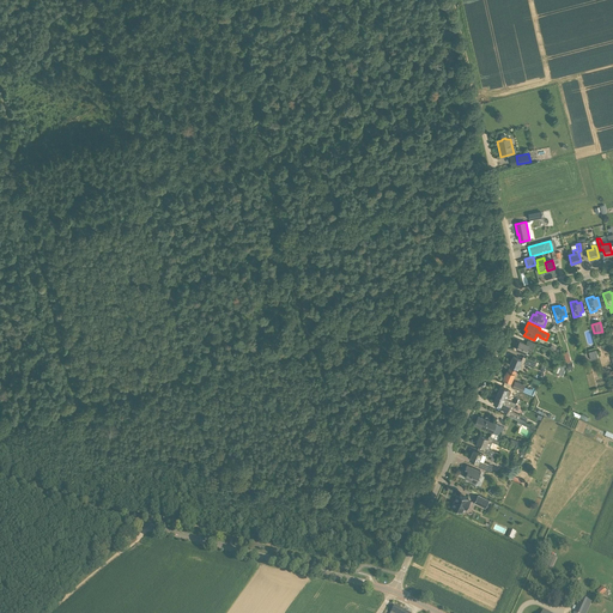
[(529,356),(532,351),(533,352),(535,344),(528,341),(527,345),(520,341),(516,350),(529,356)]
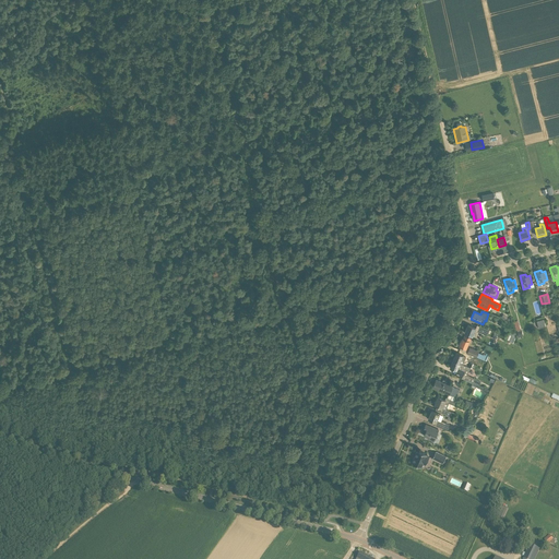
[(544,320),(537,321),(539,329),(546,326),(544,320)]
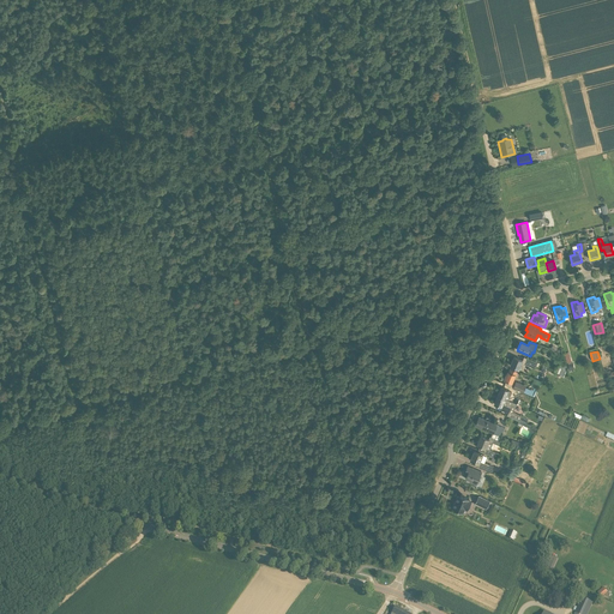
[(537,362),(533,361),(524,357),(523,361),(515,357),(511,366),(523,371),(525,365),(535,369),(537,362)]
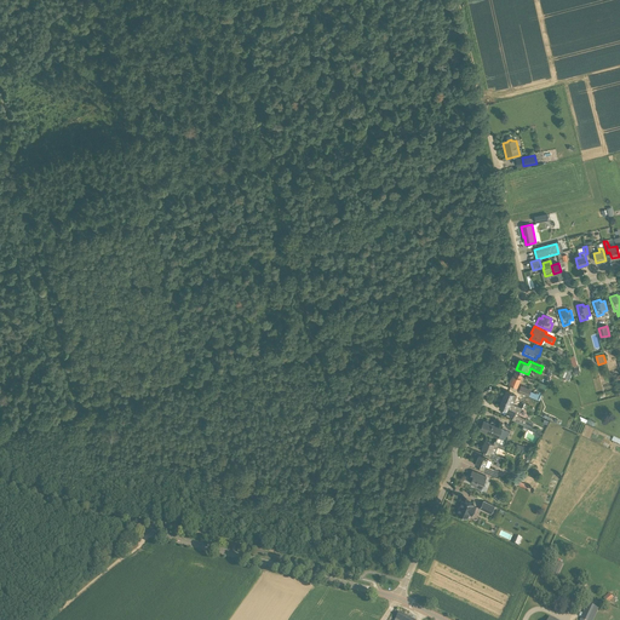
[(514,375),(509,384),(517,388),(521,378),(521,379),(522,375),(516,372),(515,375),(514,375)]
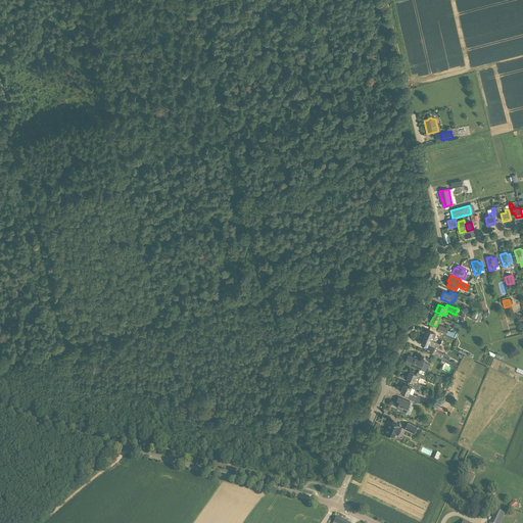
[(439,325),(437,331),(445,334),(447,329),(439,325)]
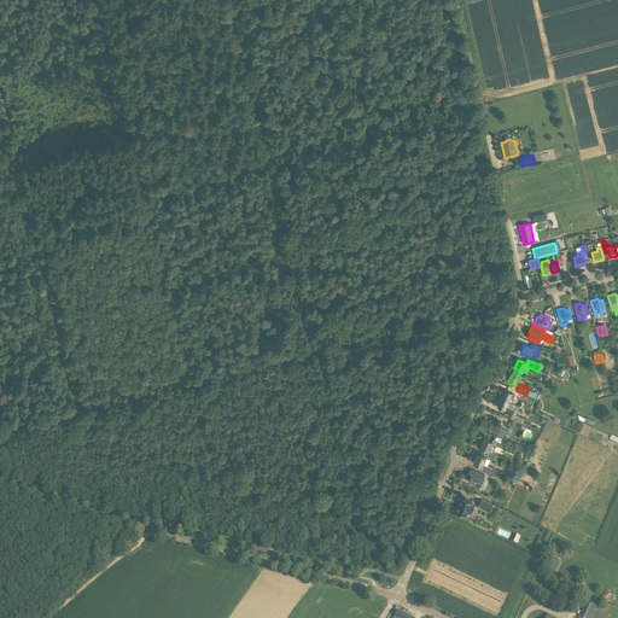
[(505,390),(501,398),(511,403),(513,398),(516,395),(512,394),(505,390)]
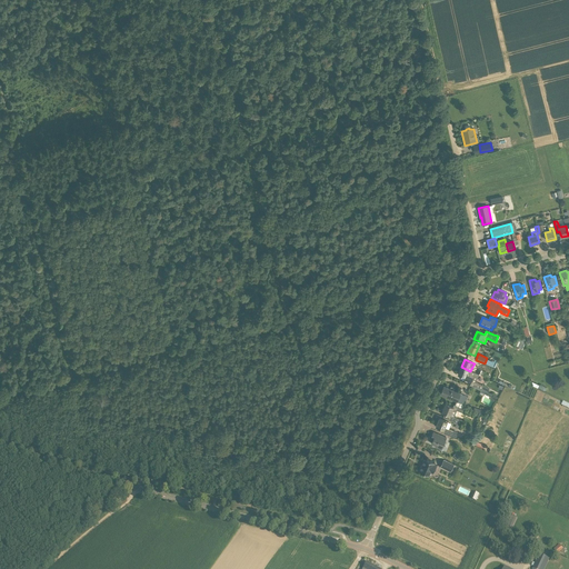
[(465,377),(463,379),(473,383),(472,386),(481,390),(482,389),(483,386),(483,385),(476,381),(479,375),(477,373),(470,371),(461,367),(458,375),(465,377)]
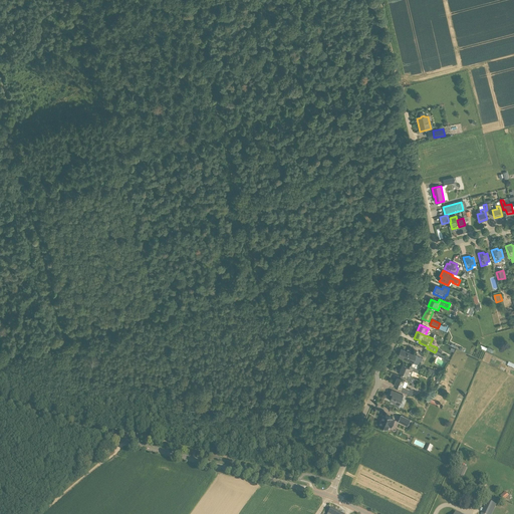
[(422,358),(401,349),(398,356),(413,362),(411,365),(417,368),(418,365),(419,365),(422,358)]
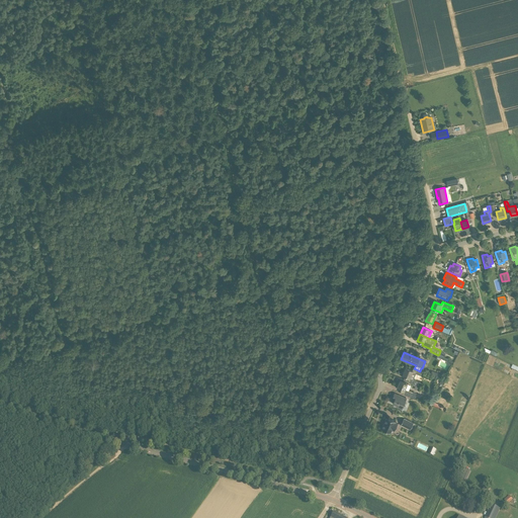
[(420,371),(414,368),(413,370),(406,368),(403,375),(408,377),(406,381),(414,384),(415,380),(410,378),(412,373),(416,374),(416,373),(420,375),(422,372),(420,371)]
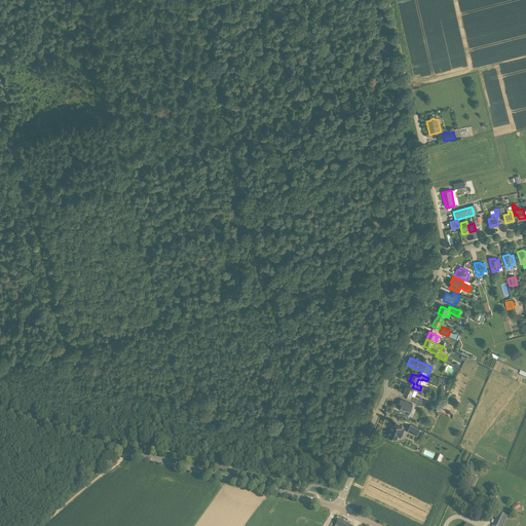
[(414,389),(406,386),(403,395),(411,398),(410,401),(417,404),(419,399),(411,395),(414,389)]
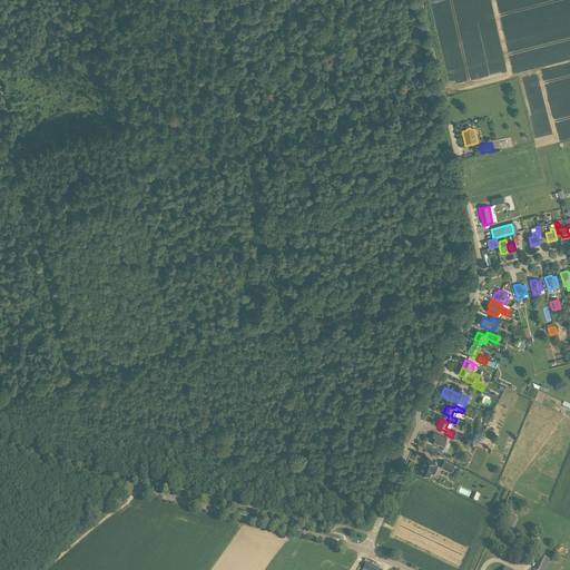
[(448,439),(434,433),(433,436),(432,436),(431,439),(434,440),(432,444),(436,446),(436,448),(442,451),(448,439)]
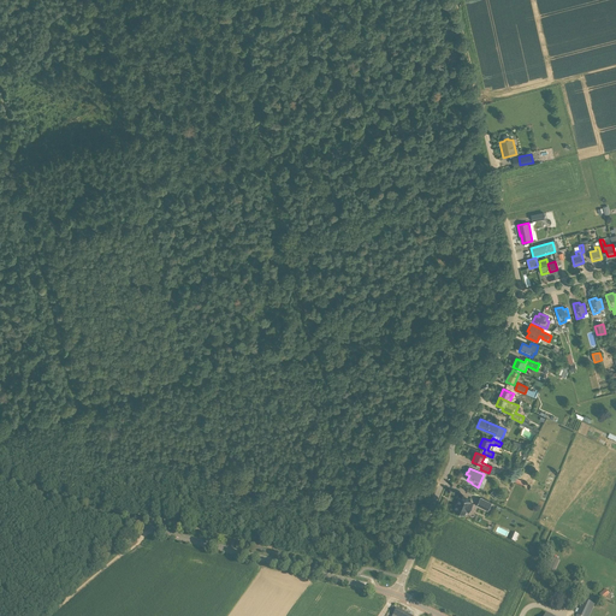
[(469,513),(472,507),(473,504),(471,502),(460,497),(454,510),(465,515),(466,511),(469,513)]
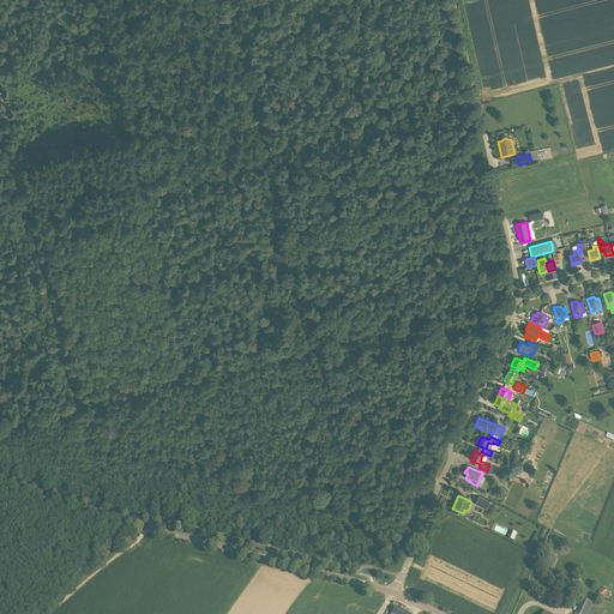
[(486,509),(491,501),(479,495),(475,504),(486,509)]
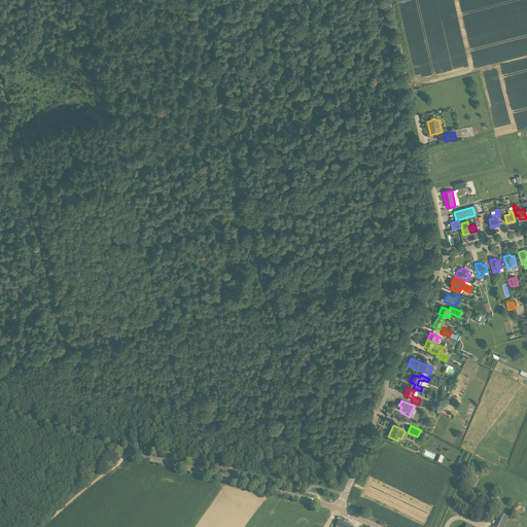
[(473,488),(478,479),(471,477),(468,486),(473,488)]
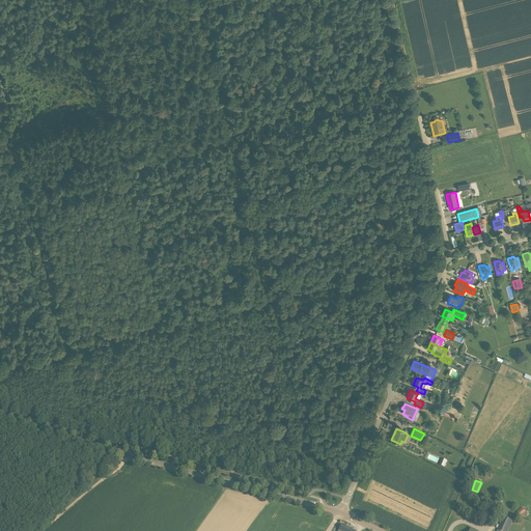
[(520,516),(525,512),(522,507),(515,511),(520,516)]
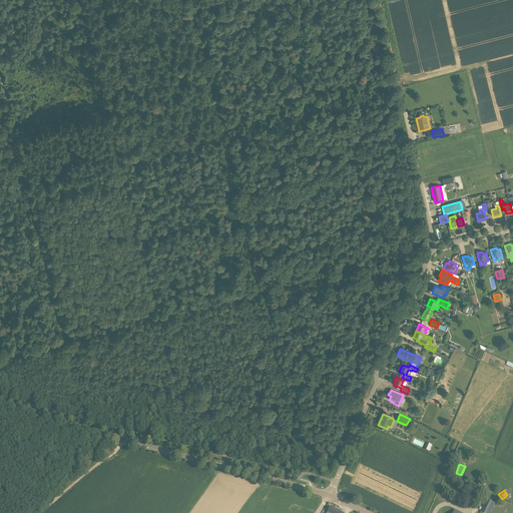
[(490,512),(495,503),(487,499),(480,512),(490,512)]
